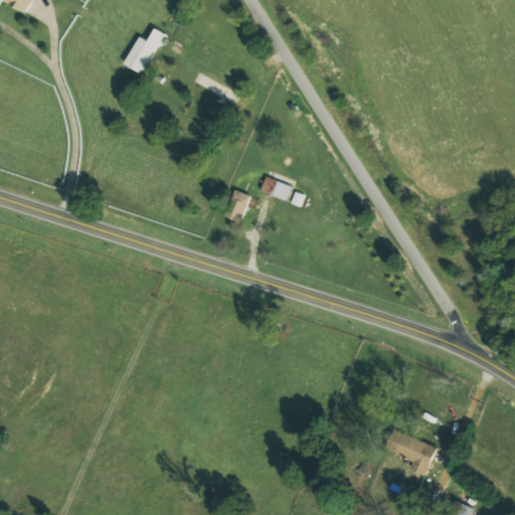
[(0,0),(24,15),(33,0),(0,0)]
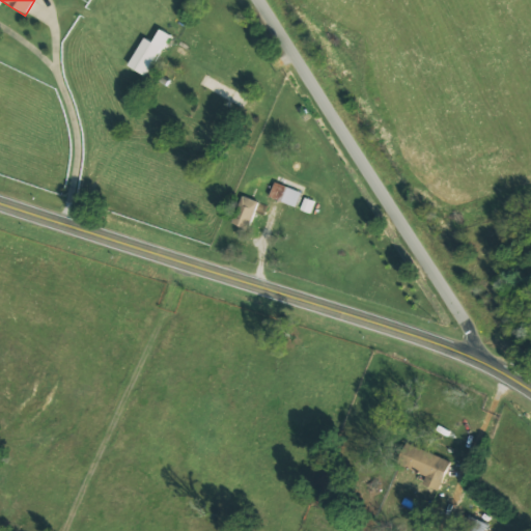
[(149,77),(169,34),(158,29),(152,42),(142,37),(129,66),(149,77)]
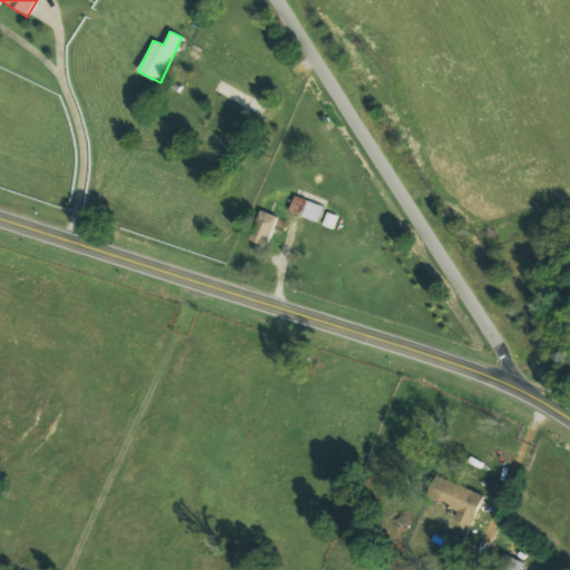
[(290,210),(318,223),(324,207),(296,195),(290,210)]
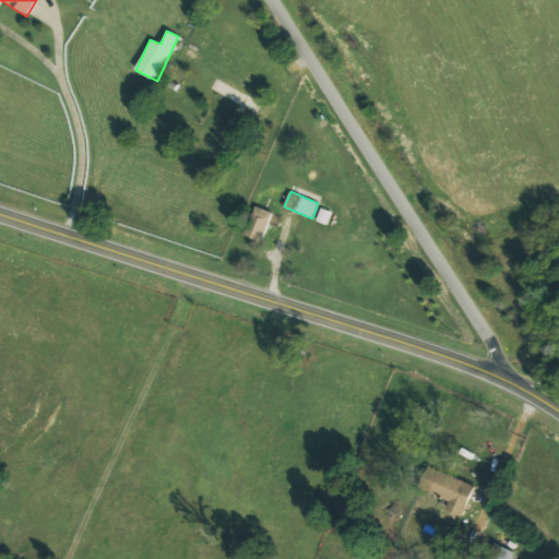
[(242,234),(261,240),(272,212),(253,205),(242,234)]
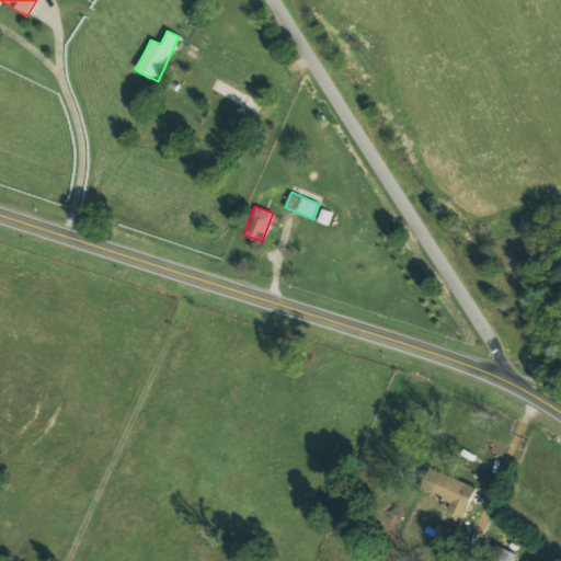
[(419,490),(450,503),(447,512),(464,518),(477,488),(428,467),(419,490)]
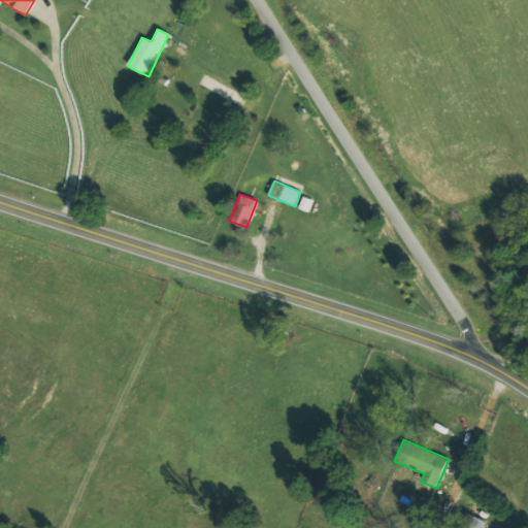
[(483,527),(486,522),(468,514),(461,527),(483,527)]
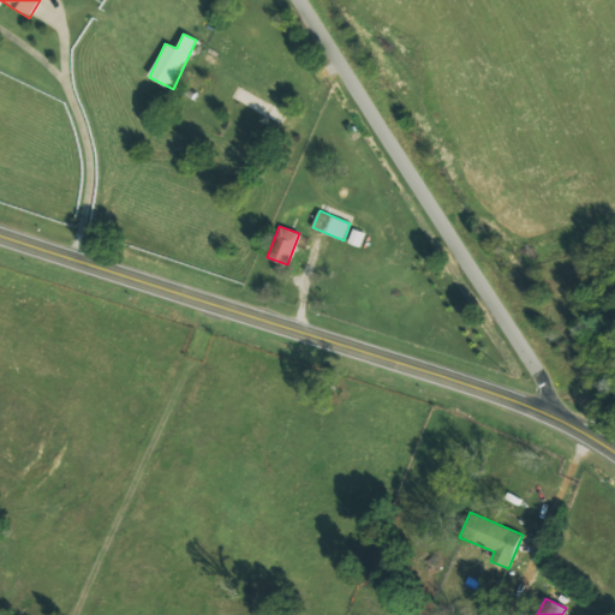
All buildings are outlined.
